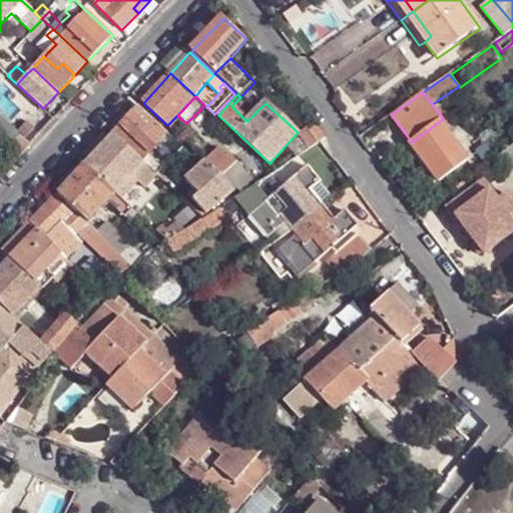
[(162,170),(148,156),(168,132),(137,103),(127,113),(130,116),(114,132),(144,160),(158,173),(158,174),(162,170)]
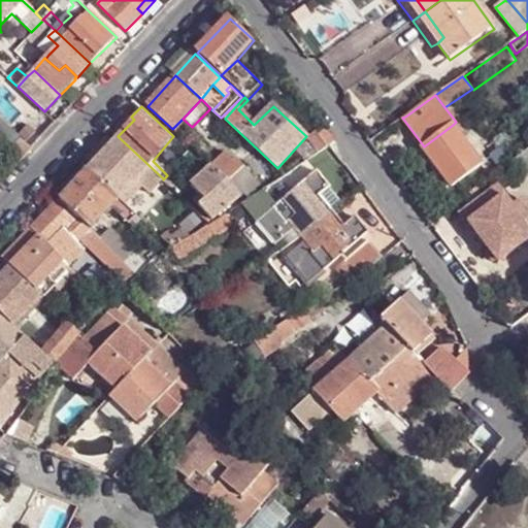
[(0,140),(8,149),(20,137),(5,122),(0,117),(0,140)]
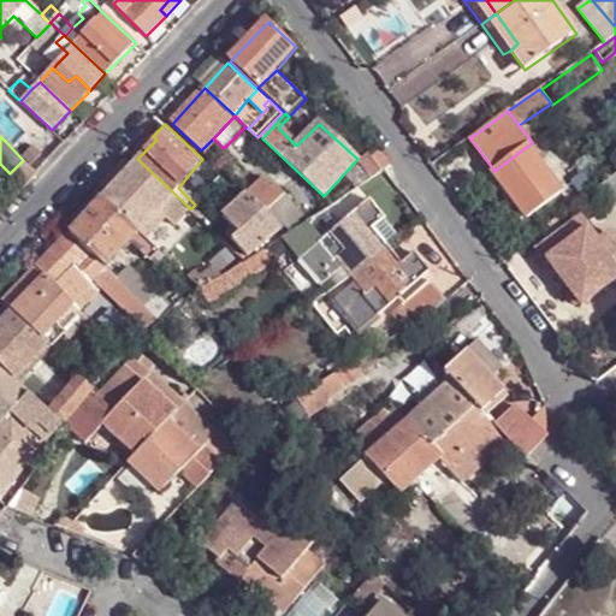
[(495,171),(528,218),(562,194),(528,146),(495,171)]
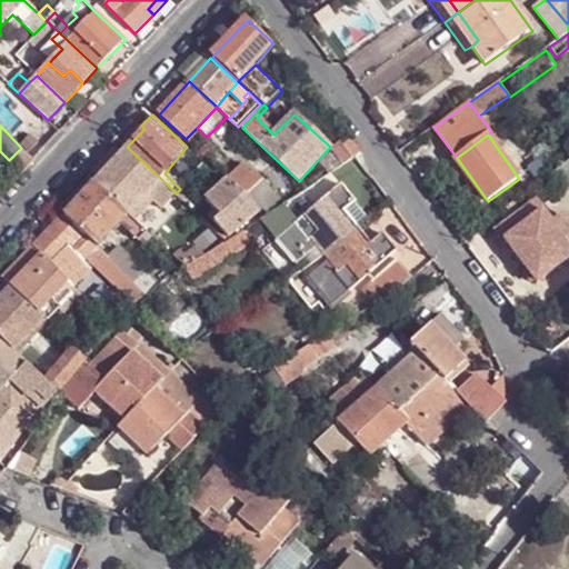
[(305,189),(307,189),(357,156),(358,157),(362,153),(351,137),(338,149),(302,185),(305,189)]
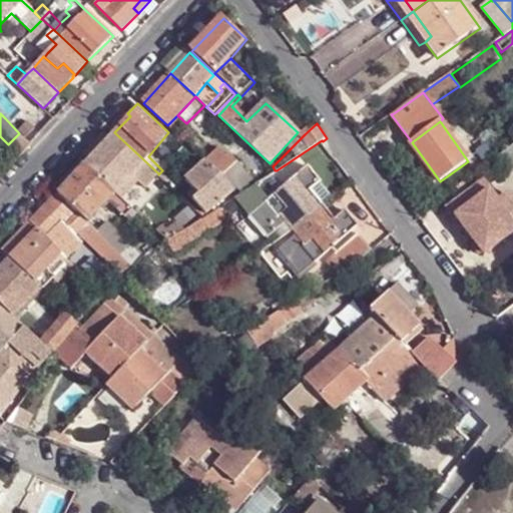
[(114,132),(85,163),(115,191),(121,197),(138,180),(145,187),(158,173),(144,160),(114,132)]
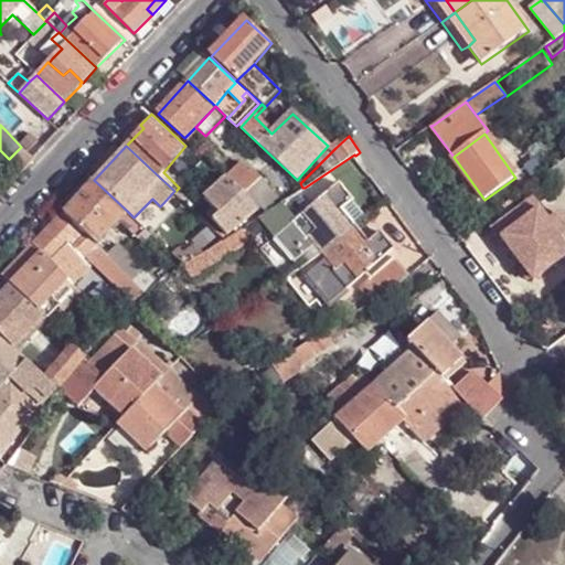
[(258,181),(242,164),(230,178),(245,193),(247,192),(258,181)]
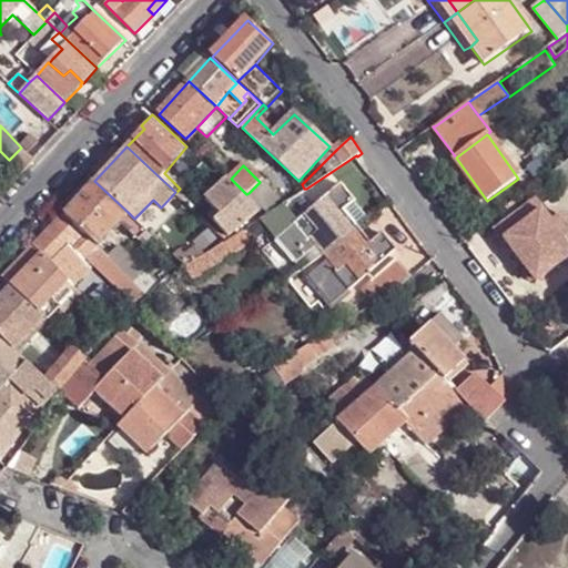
[(221,217),(243,198),(246,194),(231,179),(230,178),(204,202),(221,217)]
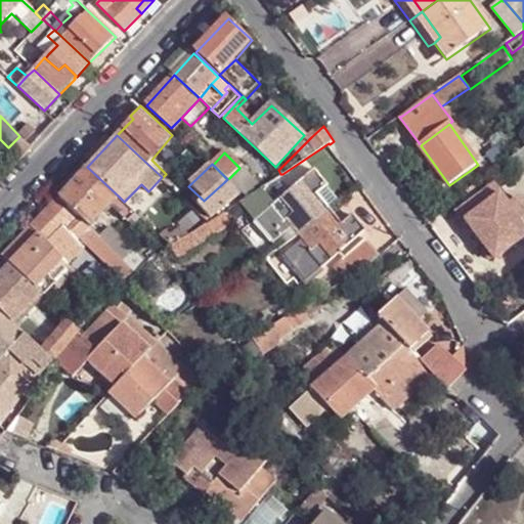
[(260,182),(242,165),(239,168),(229,178),(247,194),(260,182)]
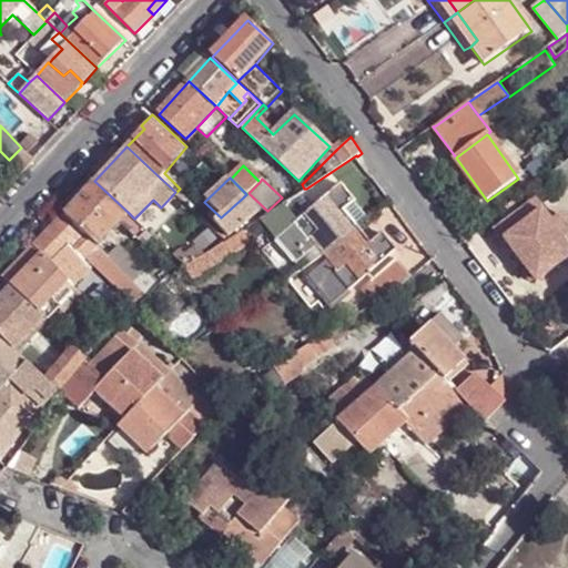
[(64,213),(97,243),(120,221),(128,212),(94,181),(64,213)]
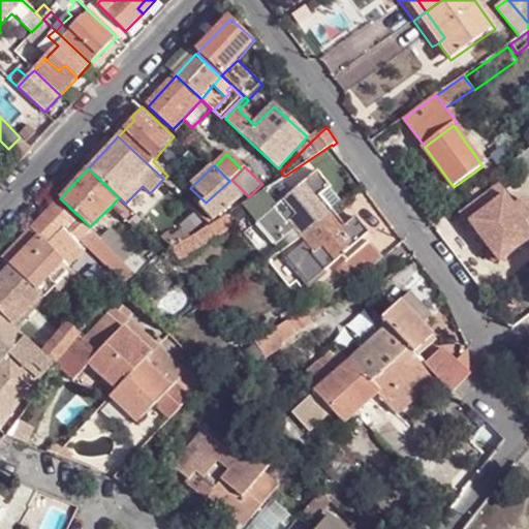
[(256,225),(277,248),(299,230),(304,237),(333,212),(320,197),(332,188),(317,172),(256,225)]
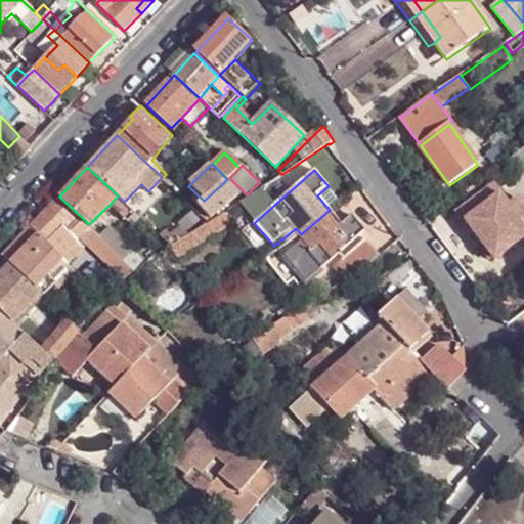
[(213,218),(239,197),(224,182),(204,201),(203,201),(198,206),(205,212),(213,218)]
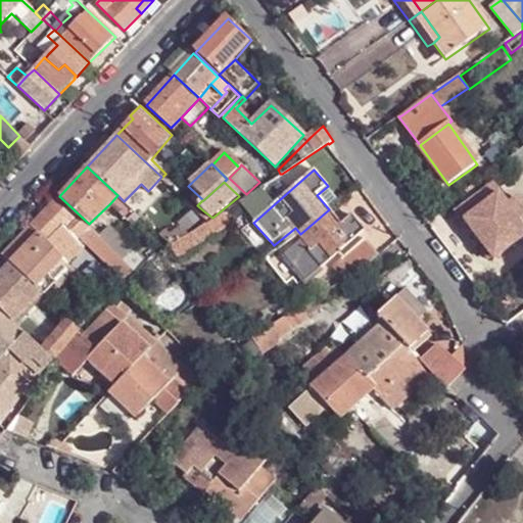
[(463,219),(483,246),(481,250),(488,258),(492,258),(493,260),(522,238),(522,225),(509,205),(500,193),(485,204),(463,219)]
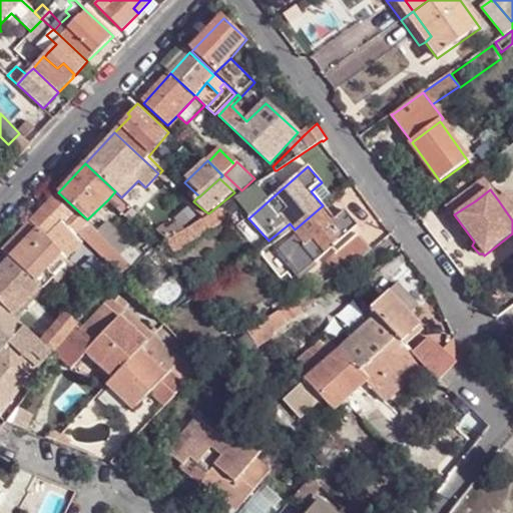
[(121,197),(115,191),(108,199),(121,210),(128,204),(121,197)]
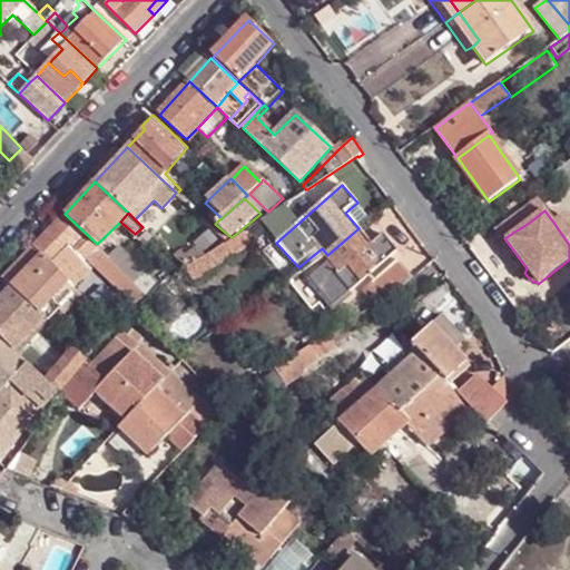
[(111,257),(97,244),(65,214),(35,247),(52,265),(70,246),(78,254),(84,259),(89,253),(106,268),(115,261),(111,257)]
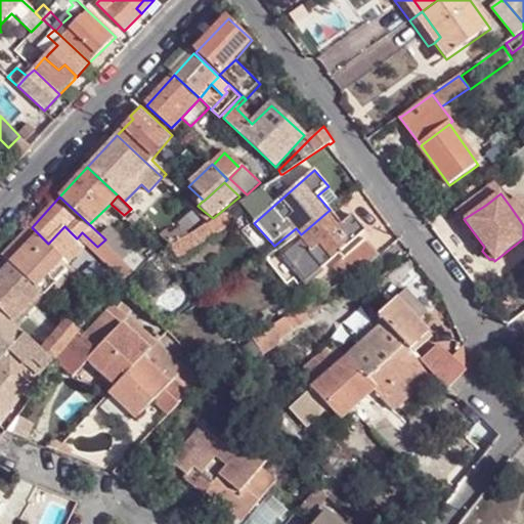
[(486,205),(481,198),(460,213),(464,219),(486,205)]
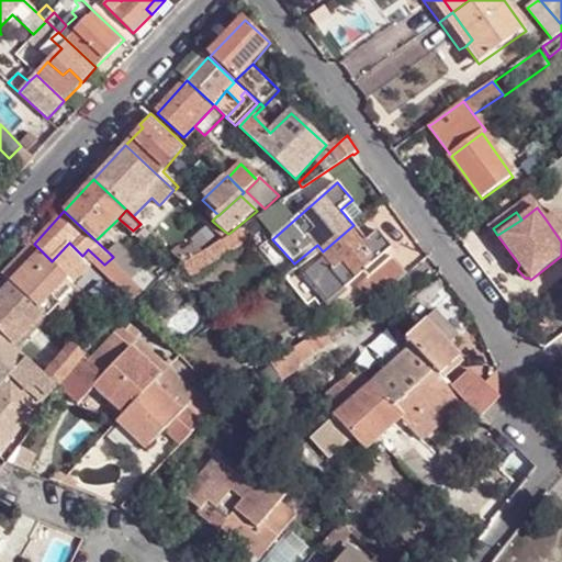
[(561,217),(558,213),(547,221),(561,242),(561,217)]
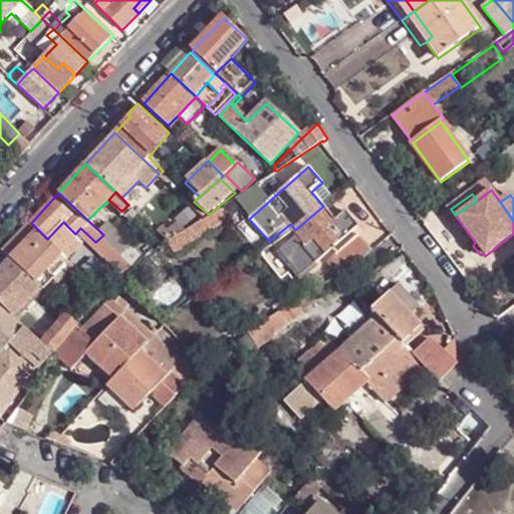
[(134,209),(129,205),(121,211),(125,216),(131,212),(134,209)]
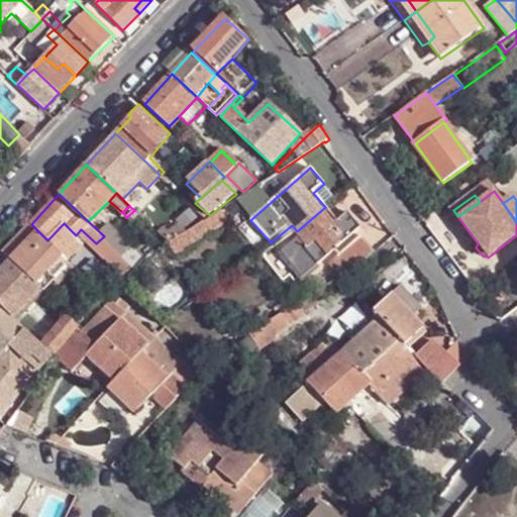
[(302,280),(362,229),(348,213),(338,222),(325,207),(297,231),(301,236),(280,253),(302,280)]
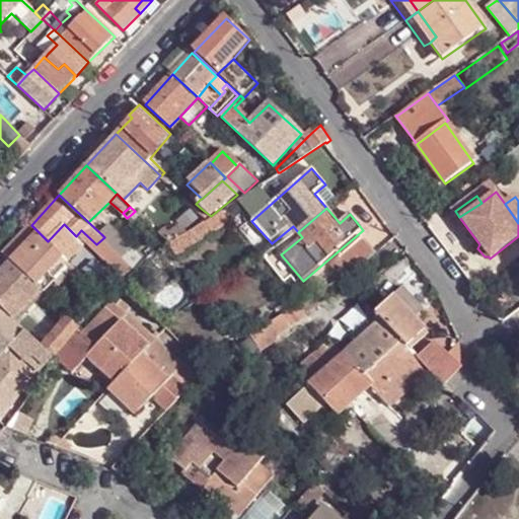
[(181,236),(190,248),(231,221),(223,209),(211,216),(208,219),(181,236)]
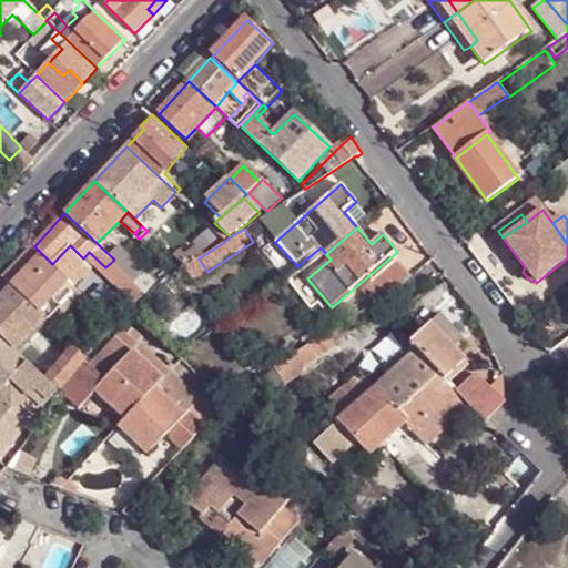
[(231,236),(222,230),(219,233),(227,240),(231,236)]
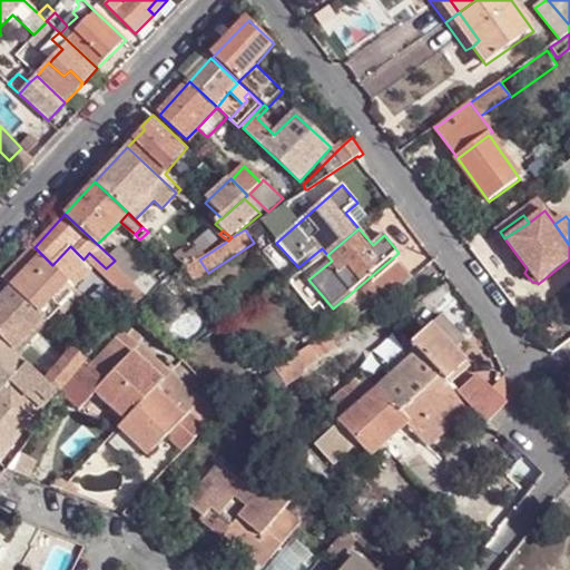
[(78,254),(70,246),(52,265),(60,273),(78,254)]
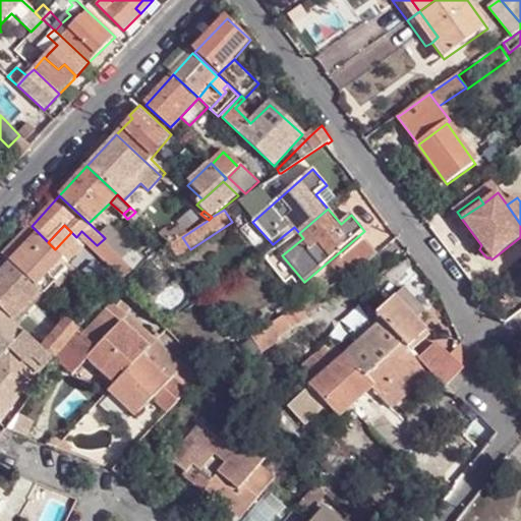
[(111,225),(102,235),(105,238),(123,255),(124,256),(133,246),(111,225)]
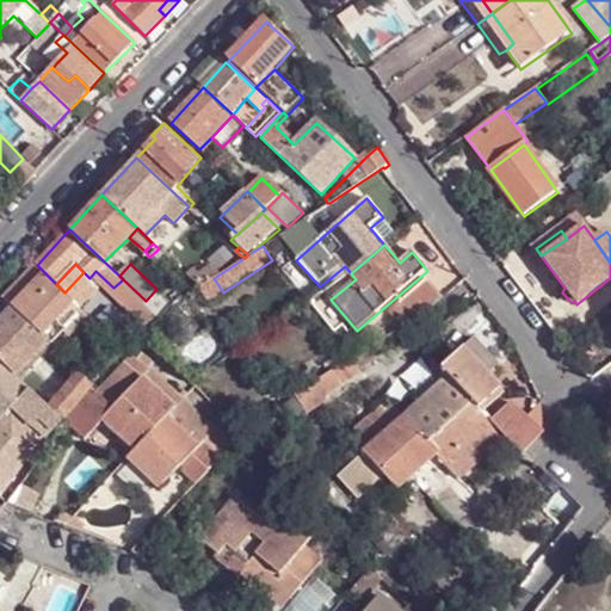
[(56,284),(37,265),(5,298),(45,338),(59,321),(74,302),(65,292),(56,284)]
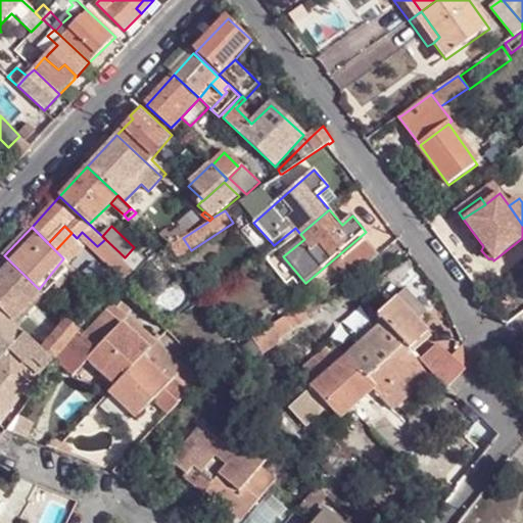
[(97,246),(115,264),(124,256),(105,239),(97,246)]
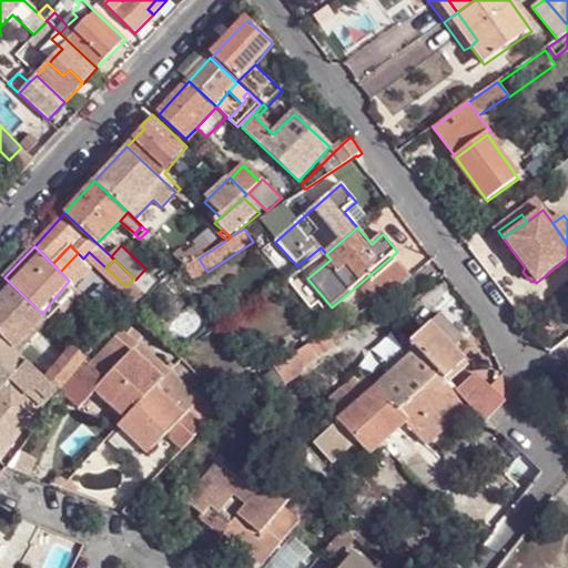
[(414,279),(398,261),(373,283),(378,290),(387,300),(414,279)]
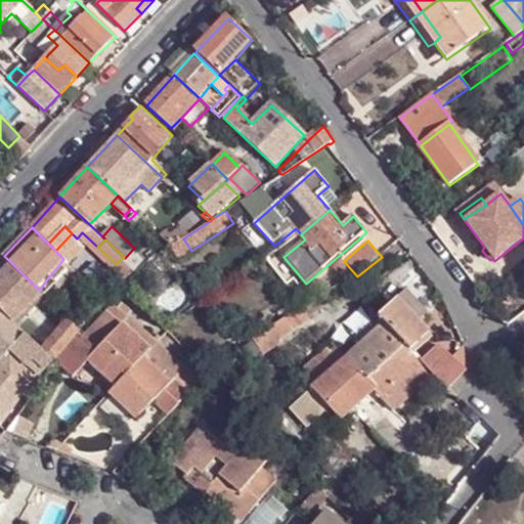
[(153,251),(149,248),(141,255),(134,248),(125,258),(137,270),(145,262),(150,259),(156,255),(153,251)]
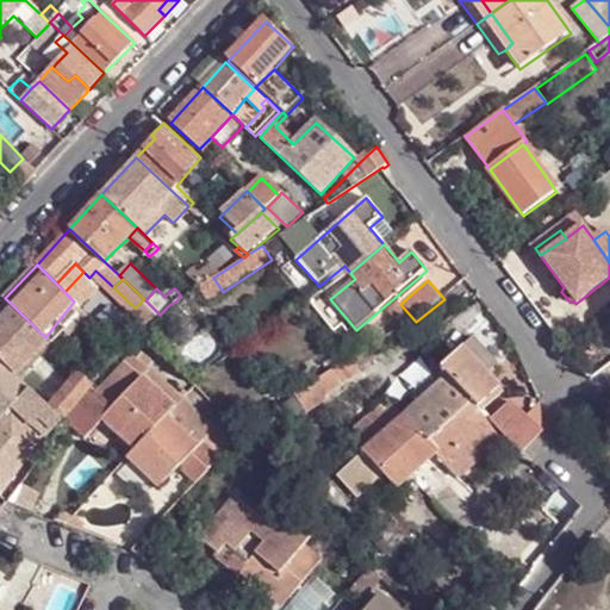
[(5,298),(0,303),(0,360),(12,371),(25,358),(33,365),(53,346),(45,337),(5,298)]
